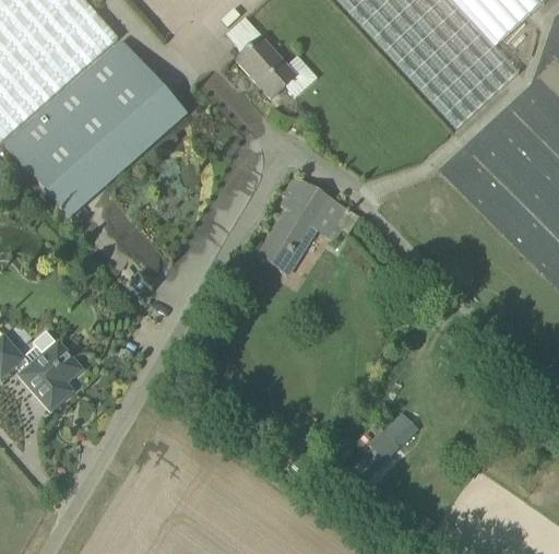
[(0,0),(0,141),(118,37),(84,0),(0,0)]
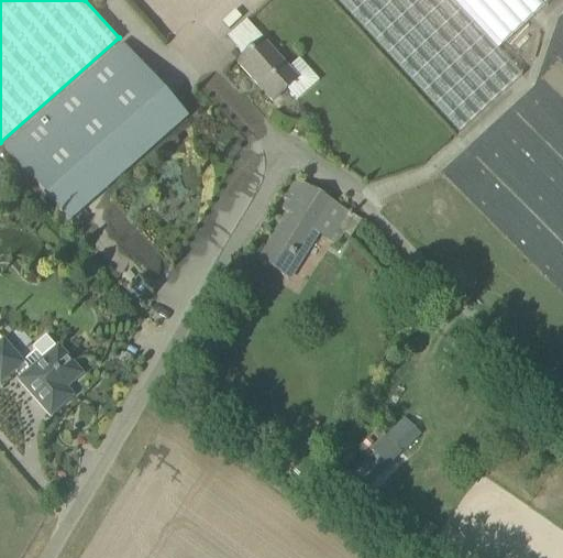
[(340,0),(459,129),(521,72),(498,46),(548,0),(340,0)]
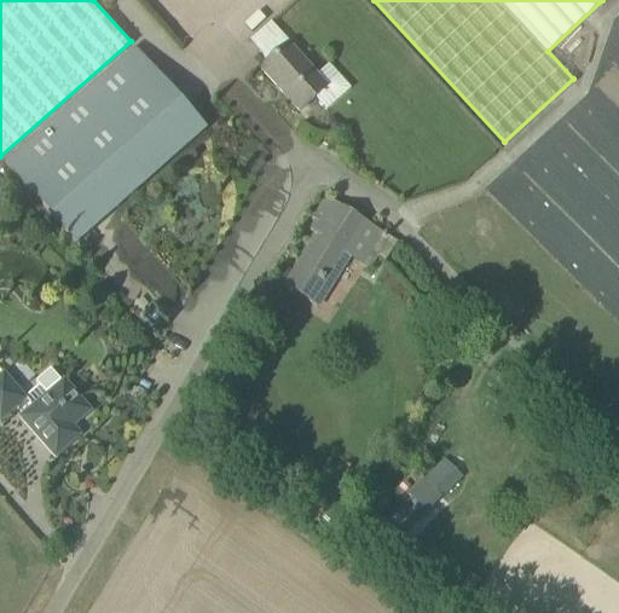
[(316,71),(288,40),(268,58),(261,64),(300,107),(316,93),(327,105),(351,84),(330,59),(316,71)]
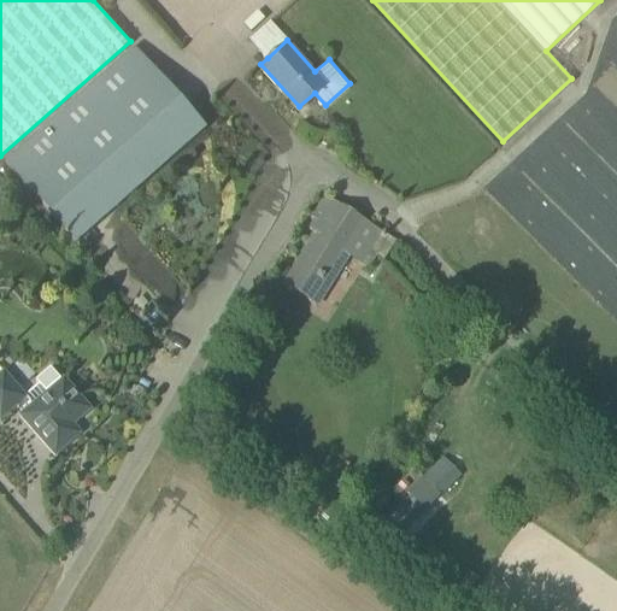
[(5,158),(77,238),(205,125),(134,45),(5,158)]
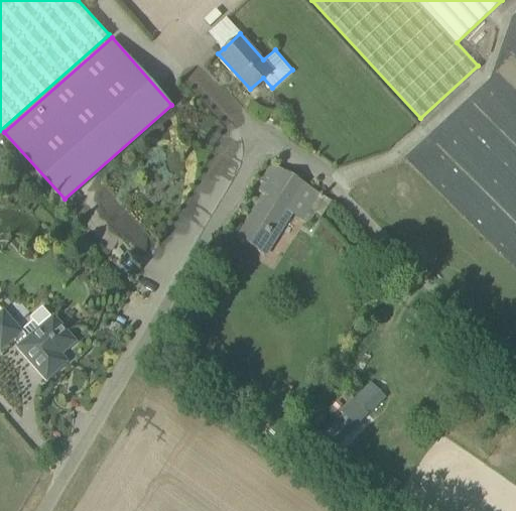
[(325,194),(318,189),(273,161),(257,186),(274,198),(266,211),(257,205),(238,235),(265,252),(290,211),(301,217),(307,222),(325,194)]
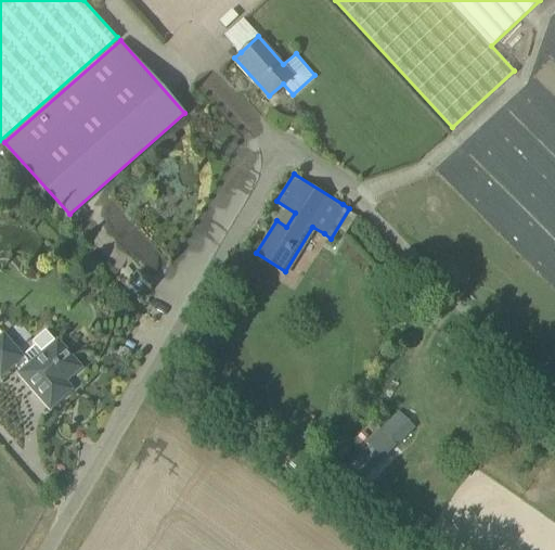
[(3,330),(2,331),(0,332),(0,375),(15,362),(20,368),(16,370),(49,408),(74,386),(66,379),(84,365),(57,334),(54,337),(44,327),(31,337),(41,348),(29,359),(3,330)]
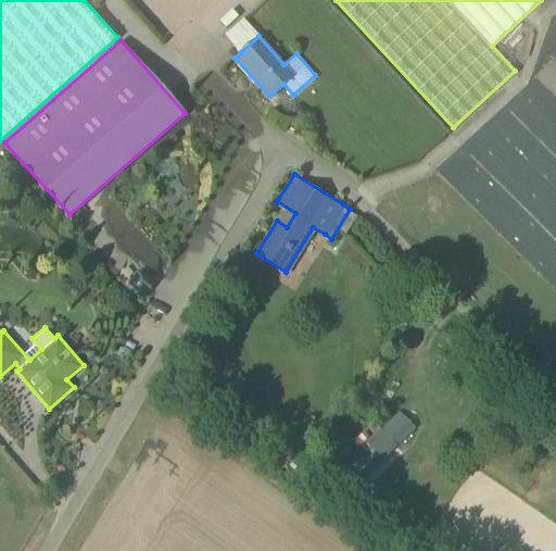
[(381,458),(415,425),(400,410),(382,426),(366,442),(381,458)]
